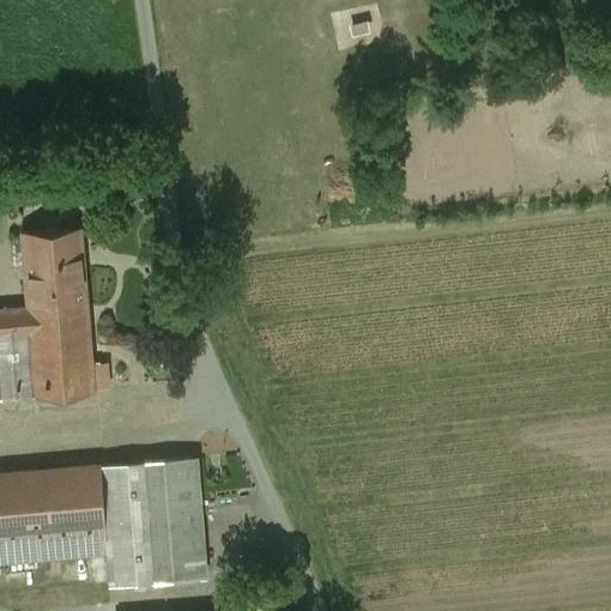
[(84,229),(24,234),(24,235),(25,235),(30,308),(0,310),(0,398),(96,391),(84,230),(84,229)]
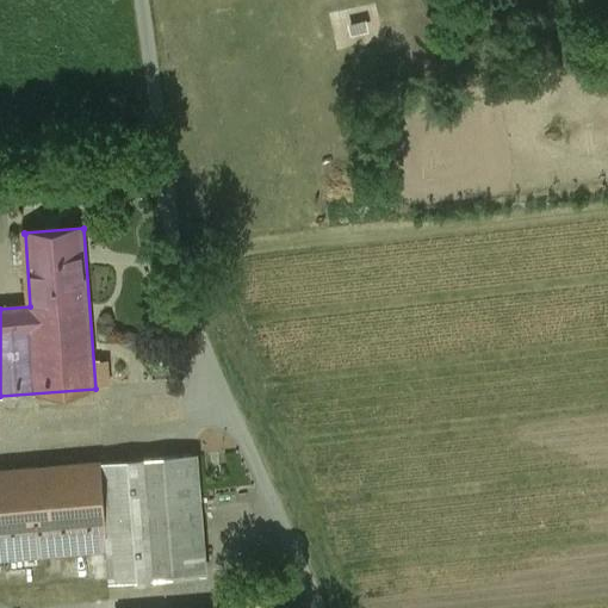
[(197,457),(147,461),(156,578),(206,575),(197,457)]
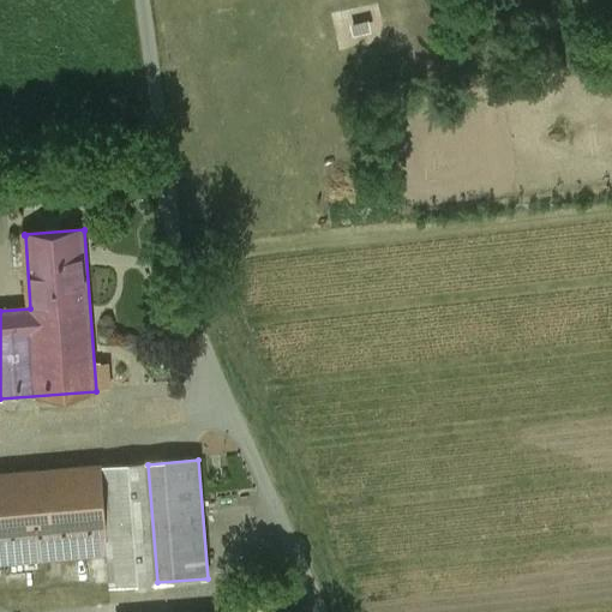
[(148,465),(103,468),(109,556),(112,586),(157,582),(148,465)]
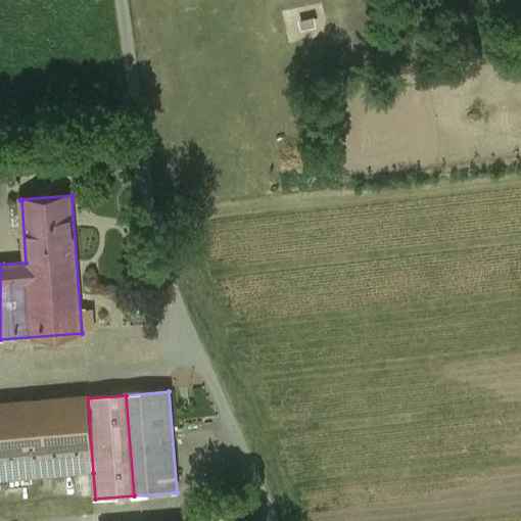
[(88,398),(0,405),(0,480),(93,473),(88,398)]
